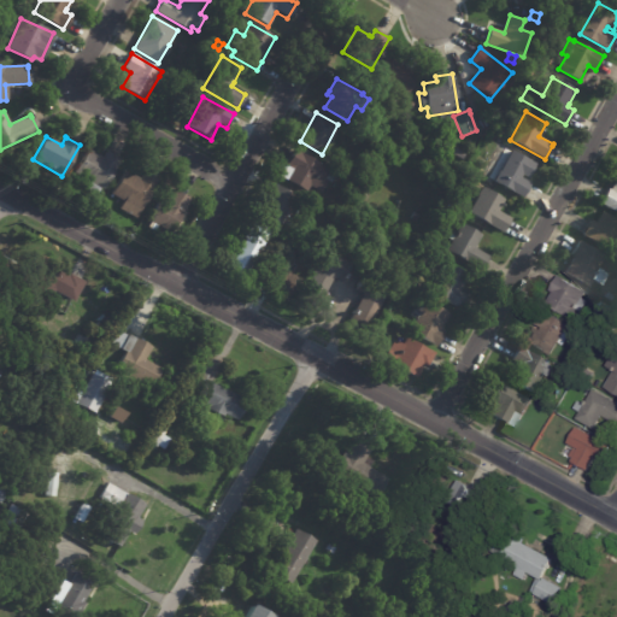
[(100,157),(103,158),(106,152),(121,159),(103,189),(100,188),(98,194),(84,187),(88,181),(74,172),(87,150),(100,157)]
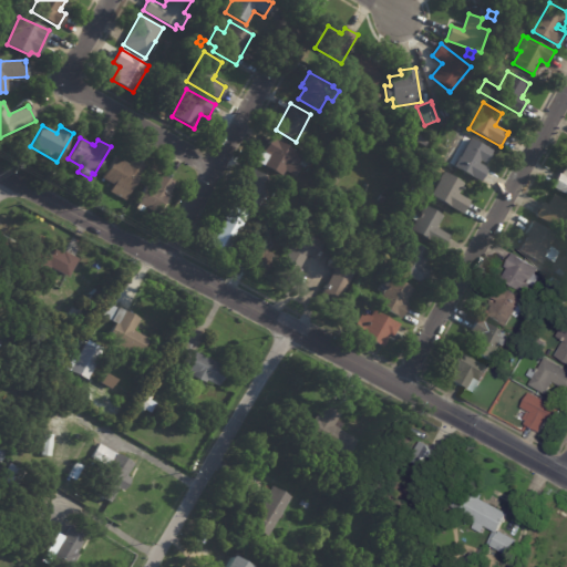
[(275,140),(309,160),(303,168),(300,166),(295,176),(285,171),(281,176),(256,162),(264,150),(265,150),(271,137),(275,140)]
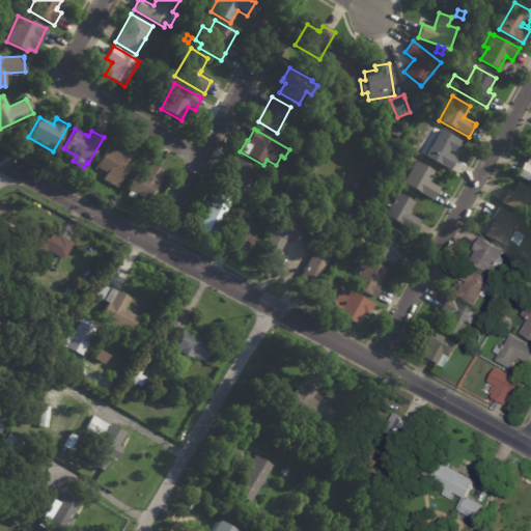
[(454,152),(454,154),(449,150),(448,154),(456,158),(450,170),(425,156),(430,146),(430,147),(441,130),(462,141),(454,152)]
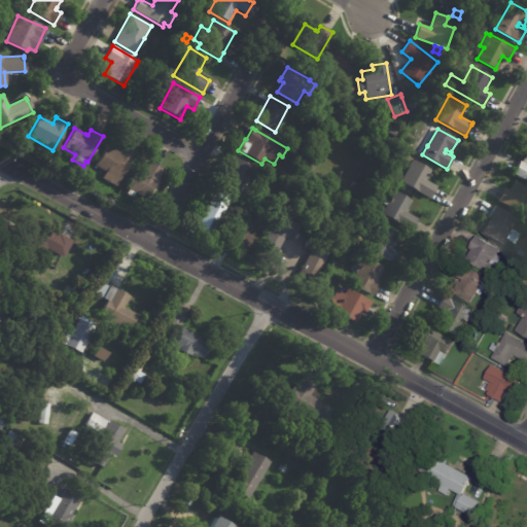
[(117,152),(119,153),(123,147),(134,154),(115,186),(91,172),(106,146),(117,152)]
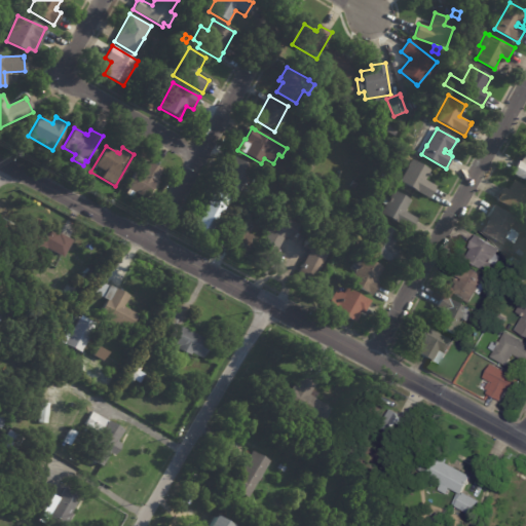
[(525,181),(512,174),(519,161),(521,162),(525,153),(525,181)]
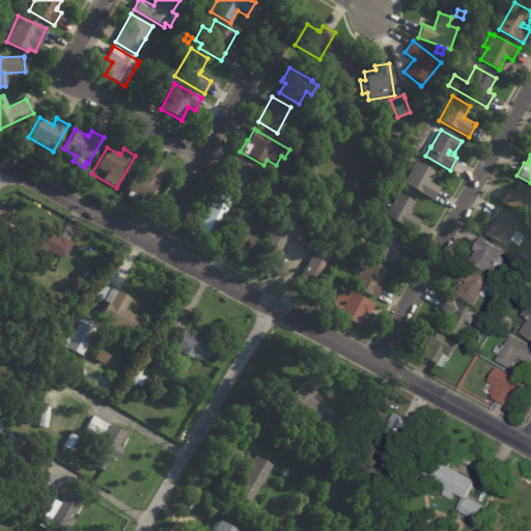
[(238,160),(255,169),(242,194),(223,184),(236,159),(238,160)]
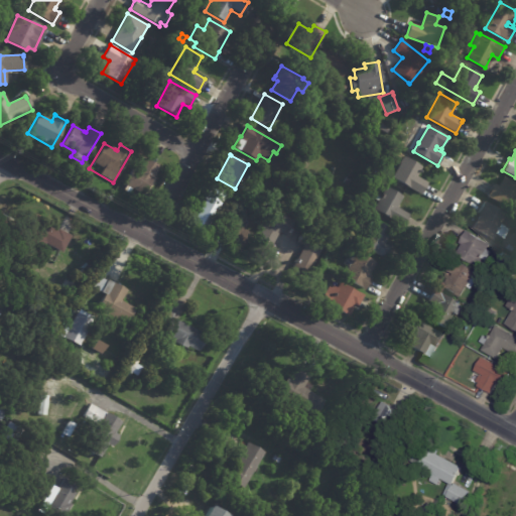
[(417,175),(416,176),(427,183),(420,196),(391,178),(404,156),(422,167),(417,175)]
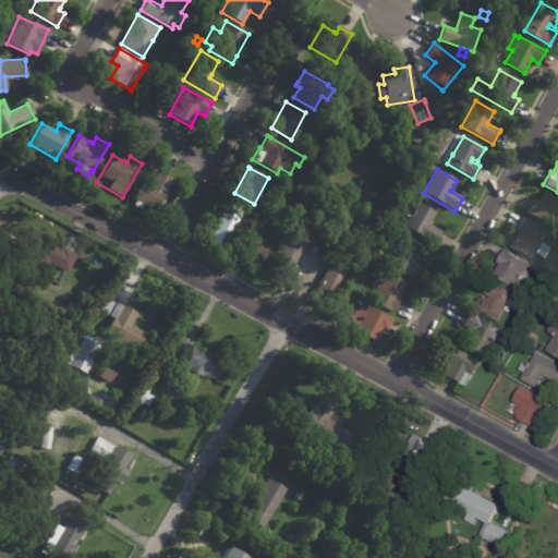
[(158,172),(171,181),(155,210),(133,198),(144,180),(150,183),(156,172),(158,172)]
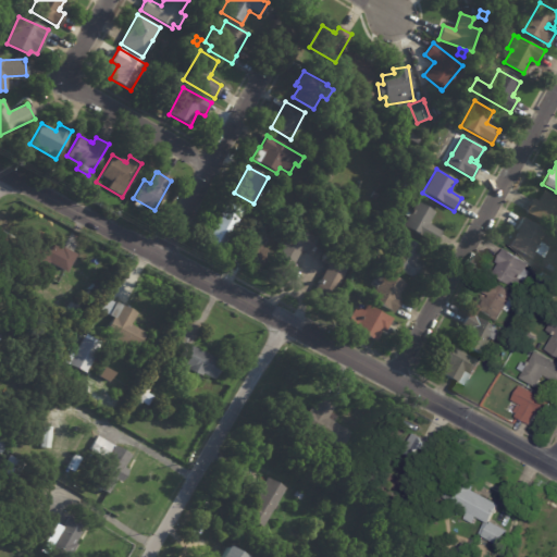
[(527,210),(533,198),(539,201),(544,192),(556,199),(556,219),(552,227),(525,212),(527,210)]
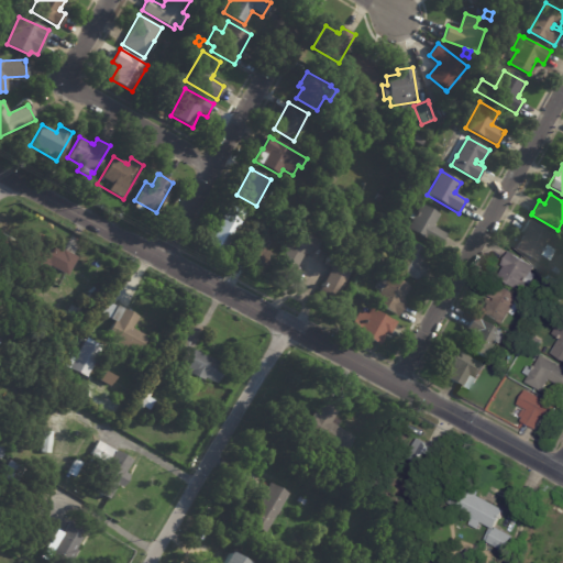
[(246,211),(222,255),(208,246),(224,219),(222,217),(230,201),(246,211)]
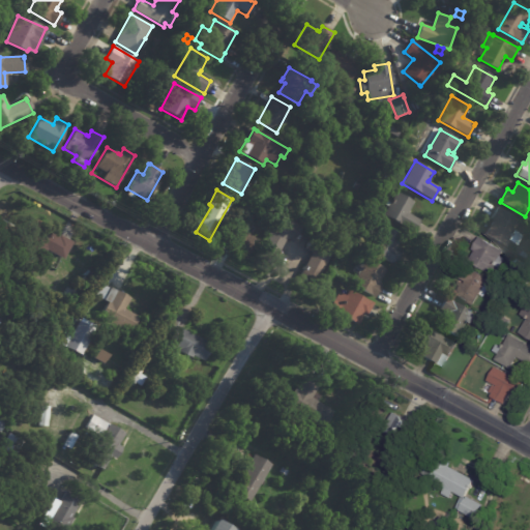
[(244,189),(252,194),(248,199),(242,196),(244,189)]
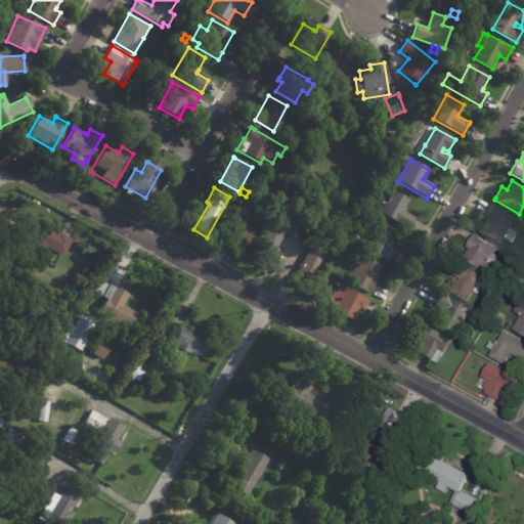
[(404,209),(403,211),(416,217),(408,229),(379,213),(384,205),(380,203),(382,199),(386,201),(392,189),(409,200),(404,209)]
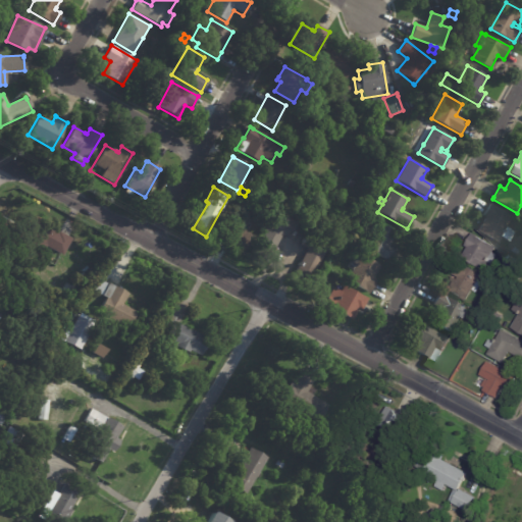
[(513,217),(498,243),(478,231),(486,217),(483,216),(490,204),(513,217)]
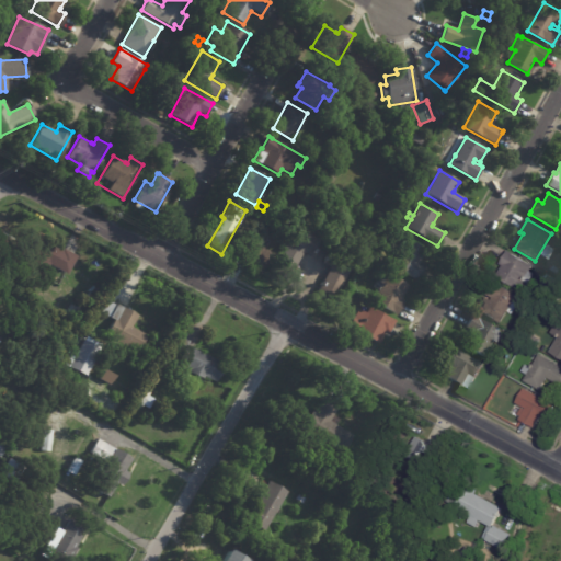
[(318,241),(310,256),(304,252),(289,276),(274,267),(297,228),(319,241),(318,241)]
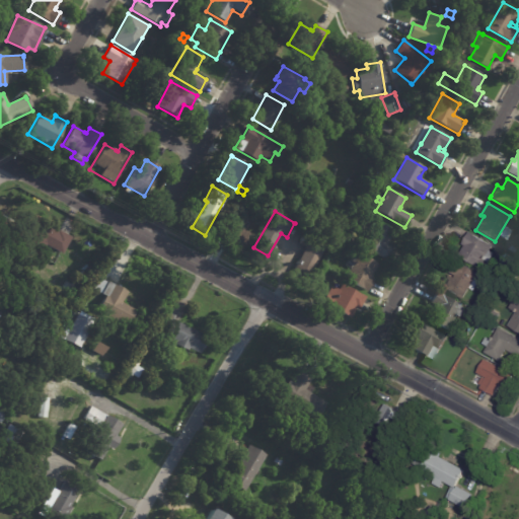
[(59,231),(71,237),(61,254),(45,245),(38,258),(20,248),(28,234),(24,232),(32,219),(55,232),(57,229),(59,231)]
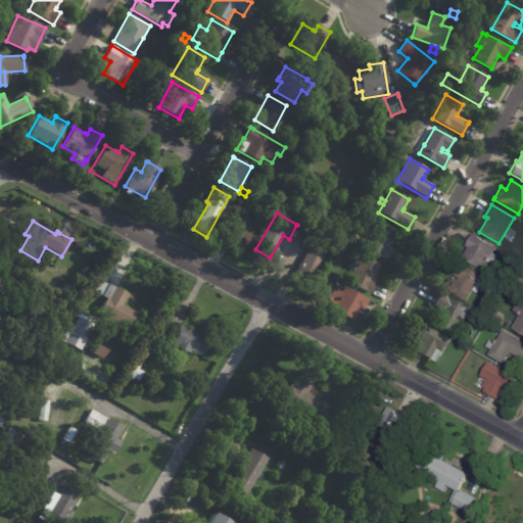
[(256,237),(246,257),(229,248),(232,245),(220,238),(228,222),(256,237)]
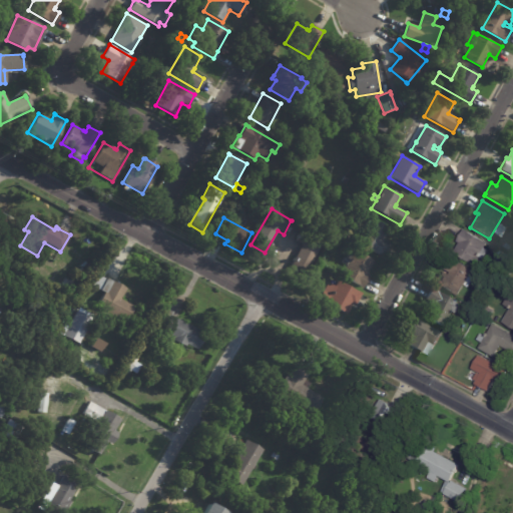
[(388,246),(382,258),(356,242),(370,218),(390,229),(382,242),(388,245),(388,246)]
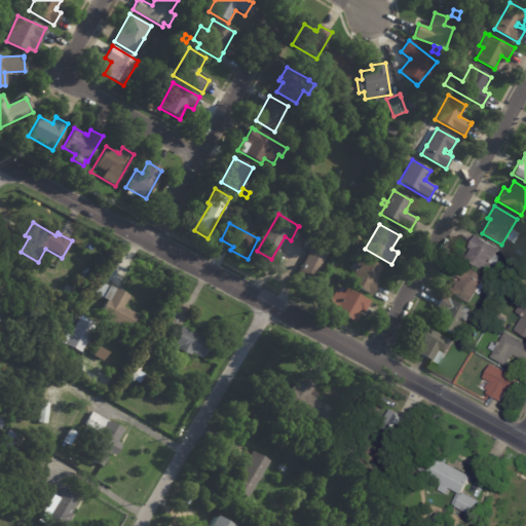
[(333,243),(308,290),(293,283),(309,252),(303,248),(312,232),(333,243)]
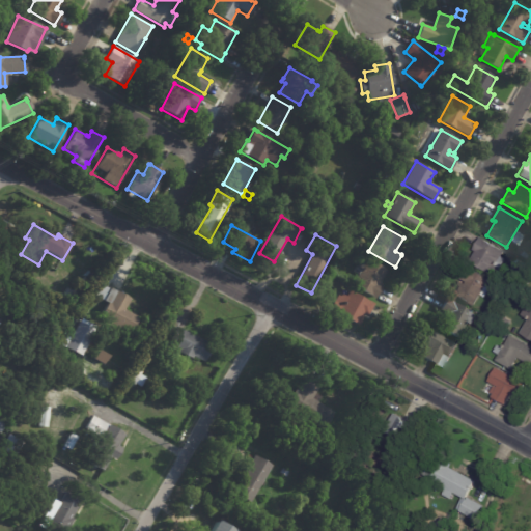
[(471,263),(477,252),(474,251),(481,239),(504,252),(501,257),(506,260),(496,278),(471,263)]
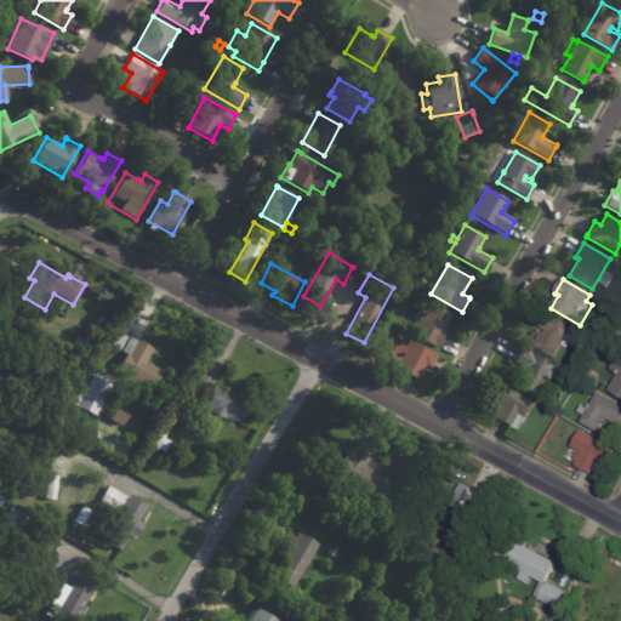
[(446,336),(439,349),(412,334),(419,322),(412,318),(423,300),(453,317),(443,334),(446,335),(446,336)]
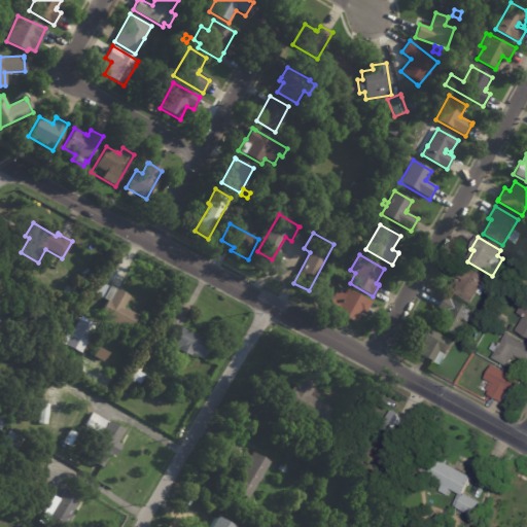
[(510,265),(513,258),(521,262),(518,269),(510,265)]
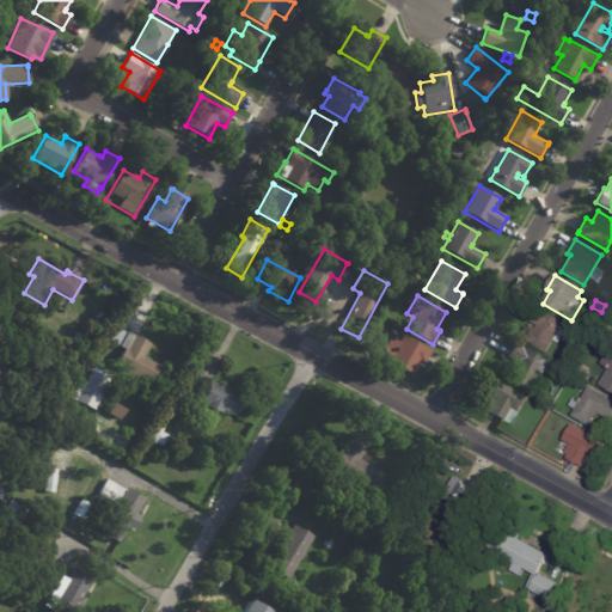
[(530,319),(537,306),(564,323),(562,328),(567,331),(558,344),(554,341),(546,355),(522,340),(531,326),(537,329),(538,326),(528,320),(530,319)]
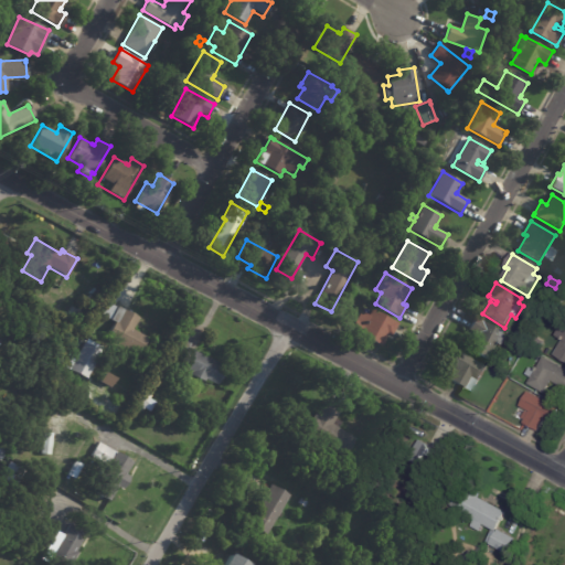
[(87,306),(77,323),(66,317),(76,299),(87,306)]
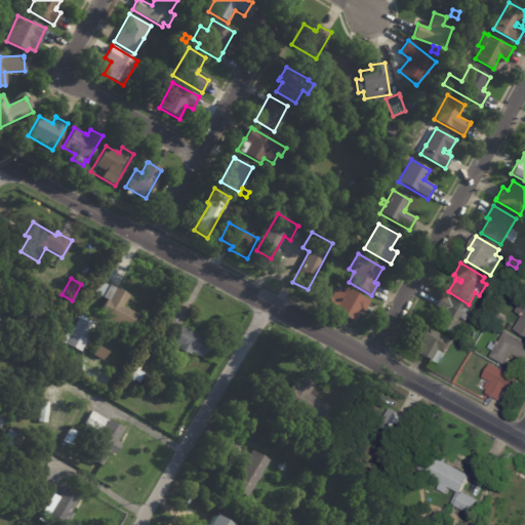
[(119,291),(128,296),(122,307),(137,315),(129,330),(98,314),(106,299),(93,293),(99,282),(108,286),(109,285),(119,291)]
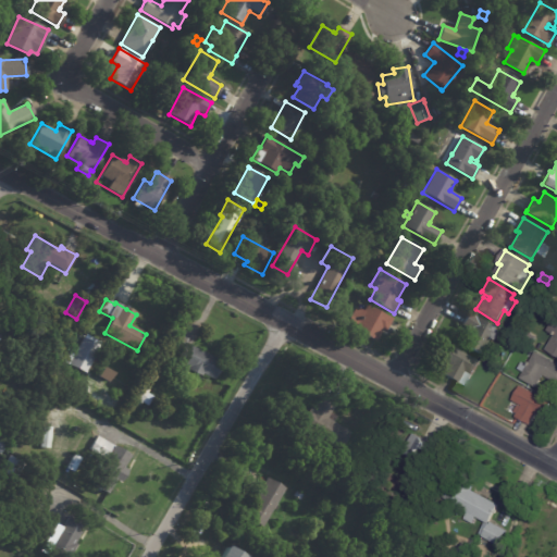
[(392,321),(385,333),(378,329),(372,339),(346,325),(356,307),(363,311),(367,306),(392,320),(392,321)]
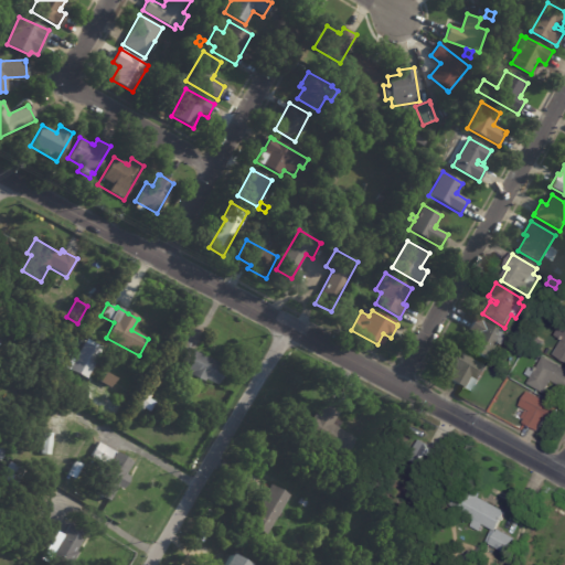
[(472,336),(473,333),(468,330),(475,318),(508,337),(503,347),(497,343),(487,360),(466,348),(472,336)]
